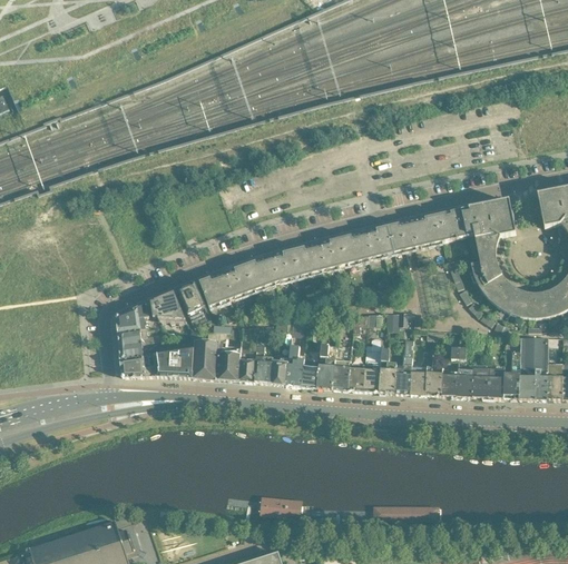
[(567,185),(536,191),(538,203),(538,204),(538,206),(538,207),(538,209),(538,210),(539,211),(540,214),(540,215),(542,225),(557,223),(557,225),(558,228),(558,231),(559,234),(560,236),(567,231),(567,233),(567,234),(567,185)]
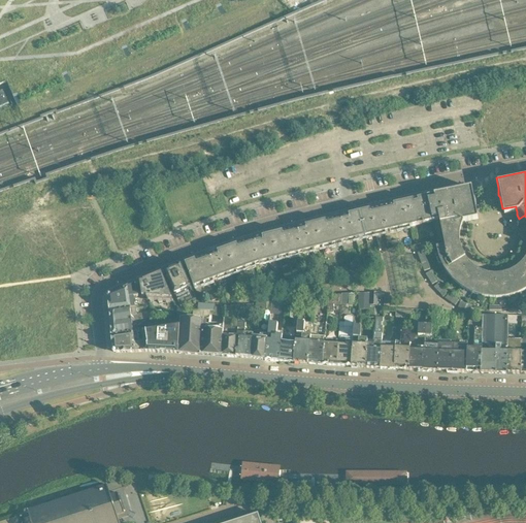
[(458,238),(458,234),(458,230),(458,228),(465,229),(465,227),(465,225),(465,222),(464,220),(463,217),(477,215),(474,204),(474,203),(474,201),(474,200),(474,198),(473,197),(473,195),(472,194),(472,193),(470,183),(426,192),(431,217),(435,235),(441,234),(444,240),(458,238)]
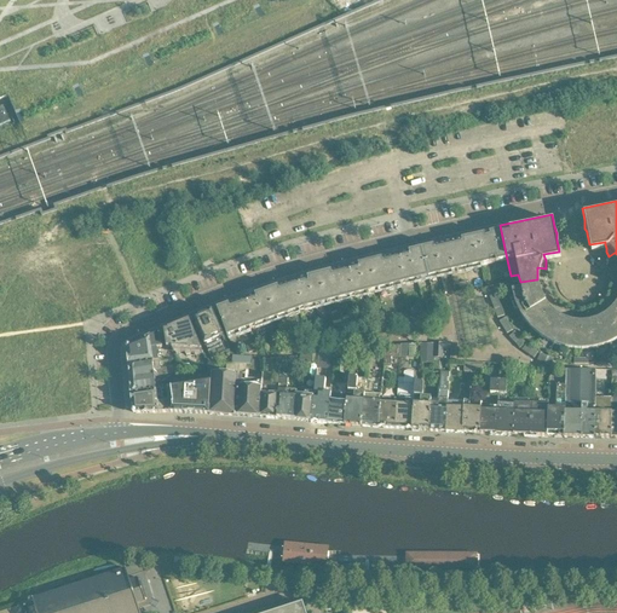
[(111,235),(125,231),(121,217),(108,219),(111,235)]
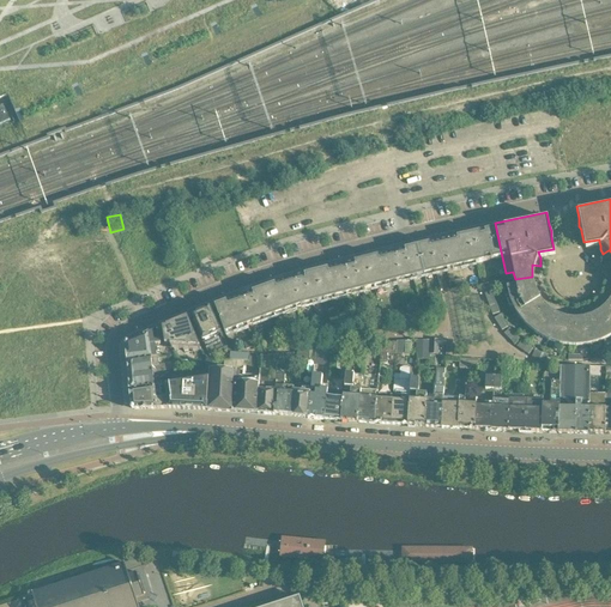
[(501,252),(495,223),(434,236),(421,240),(427,268),(436,266),(440,265),(445,265),(501,252)]
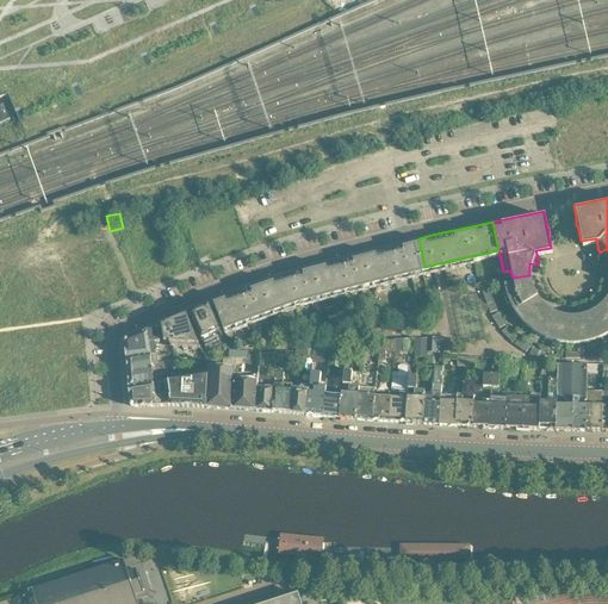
[(425,267),(419,238),(363,253),(371,281),(425,267)]
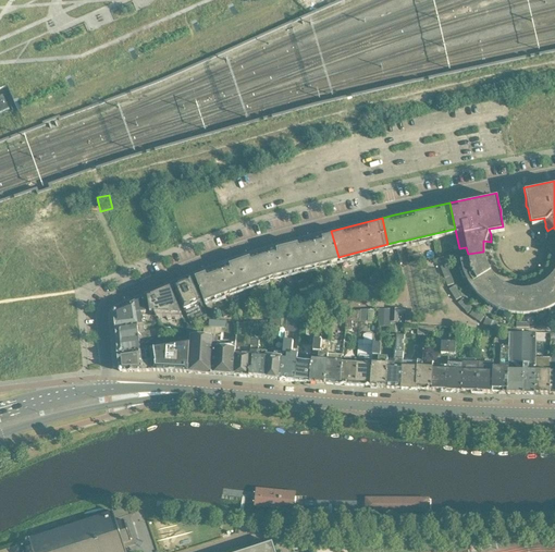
[(338,257),(331,231),(290,242),(296,267),(338,257)]
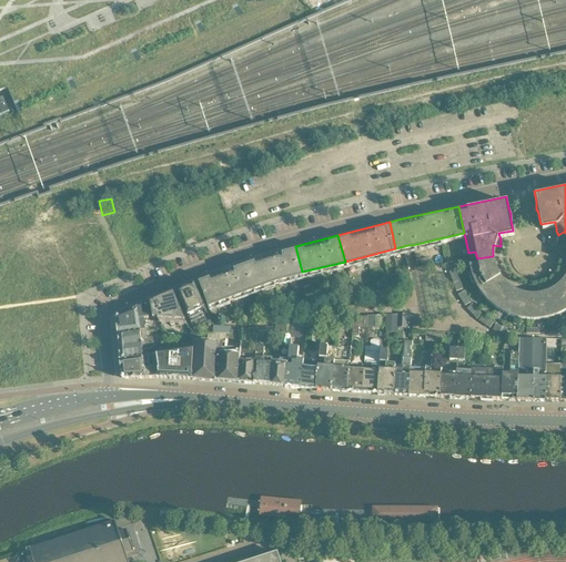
[(274,279),(302,272),(295,246),(266,253),(219,271),(228,296),(274,279)]
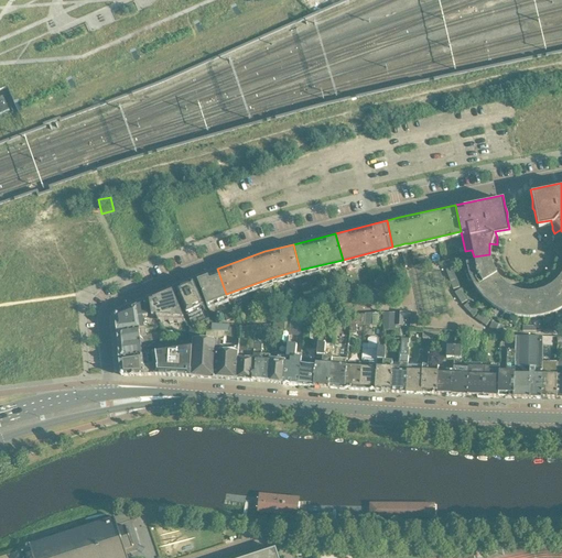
[(424,259),(423,251),(411,253),(413,261),(424,259)]
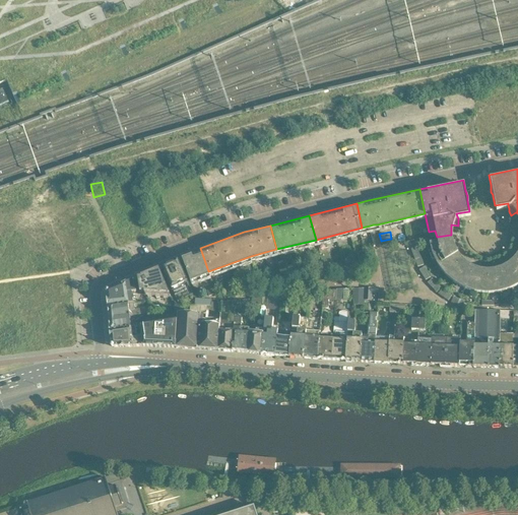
[(431,250),(453,242),(452,240),(452,239),(451,237),(451,235),(437,237),(428,238),(429,241),(430,244),(431,248),(431,250)]
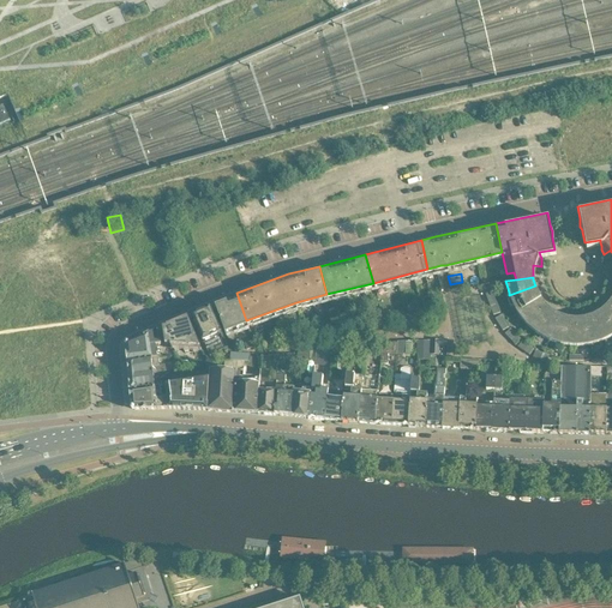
[(516,308),(539,294),(538,292),(538,290),(537,288),(535,286),(509,295),(510,298),(513,301),(514,305),(516,308)]
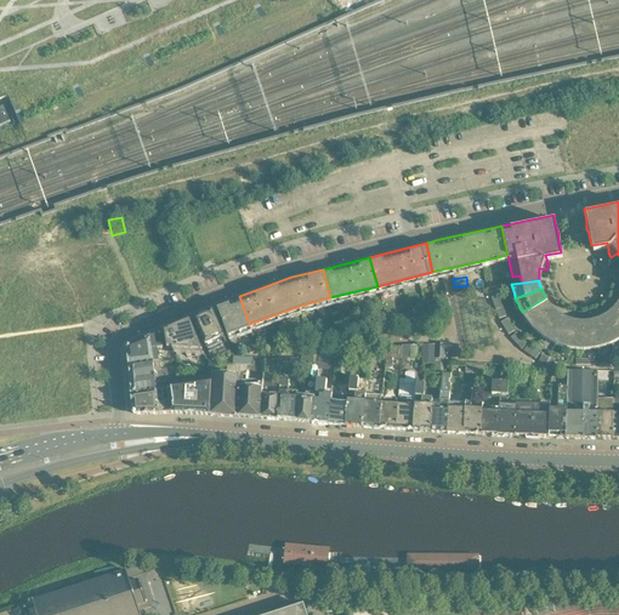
[(249,324),(239,296),(216,305),(226,332),(249,324)]
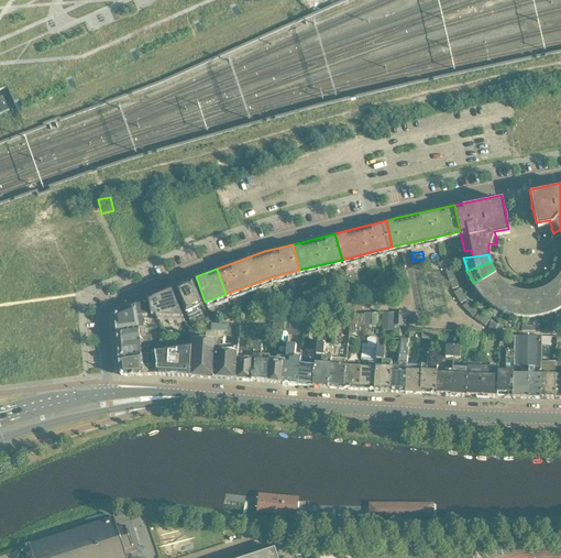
[(481,293),(499,275),(497,274),(496,272),(495,271),(494,270),(473,283),(474,285),(476,288),(479,291),(481,293)]
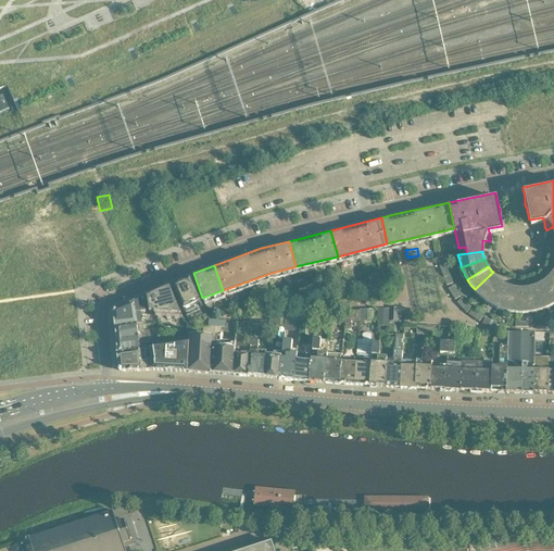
[(485,298),(499,277),(496,276),(495,275),(494,274),(493,272),(475,289),(478,292),(480,293),(482,296),(485,298)]
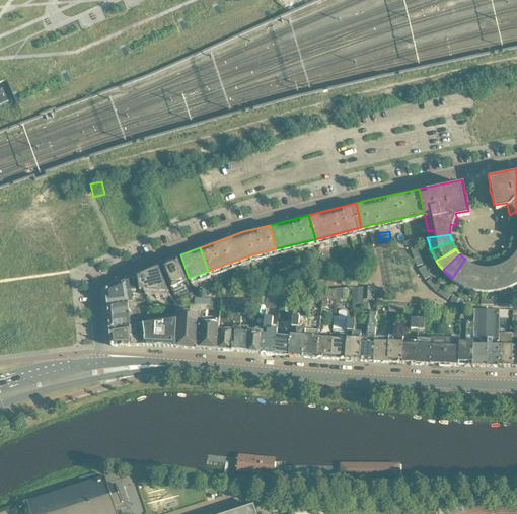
[(516,260),(511,253),(509,255),(508,257),(507,258),(505,259),(516,275),(516,260)]
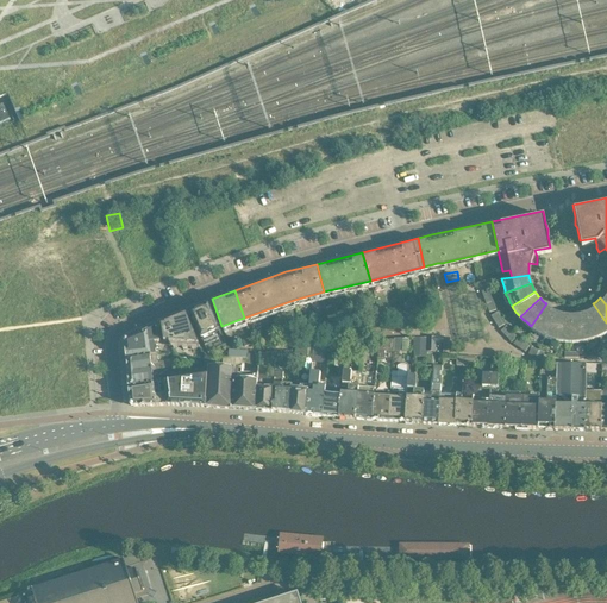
[(218,326),(207,300),(188,308),(199,334),(202,333),(205,338),(202,339),(207,350),(210,350),(208,346),(224,339),(218,326)]
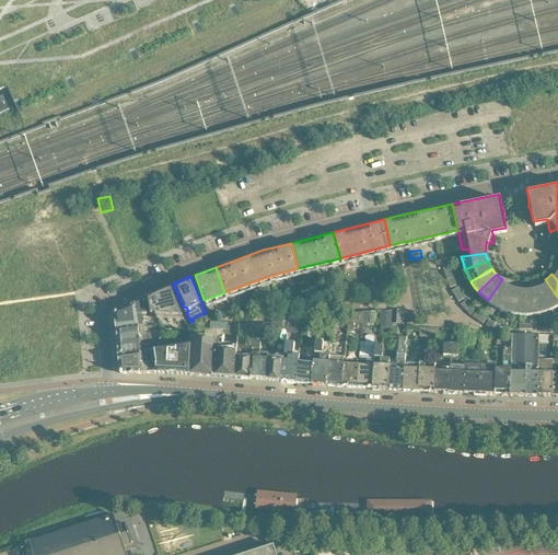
[(499,305),(509,282),(506,281),(504,280),(502,279),(488,300),(490,301),(492,302),(496,304),(499,305)]
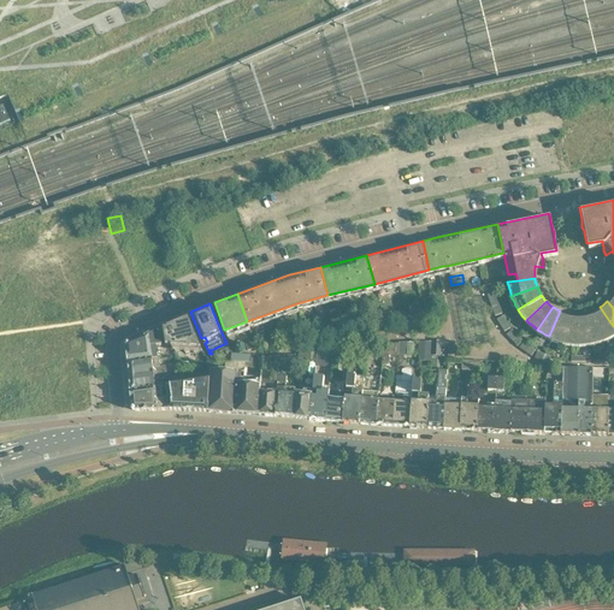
[(613,330),(613,326),(600,307),(598,308),(596,309),(592,311),(603,336),(607,335),(610,332),(613,331),(613,330)]
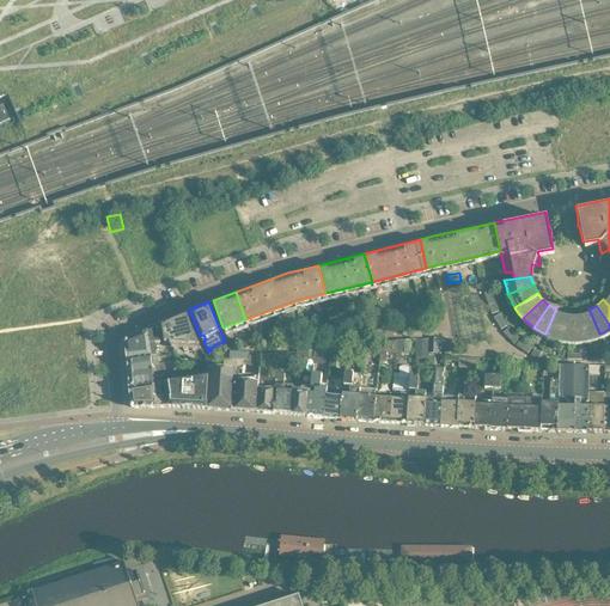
[(559,338),(565,311),(562,311),(560,310),(556,308),(546,334),(549,335),(551,336),(555,337),(559,338)]
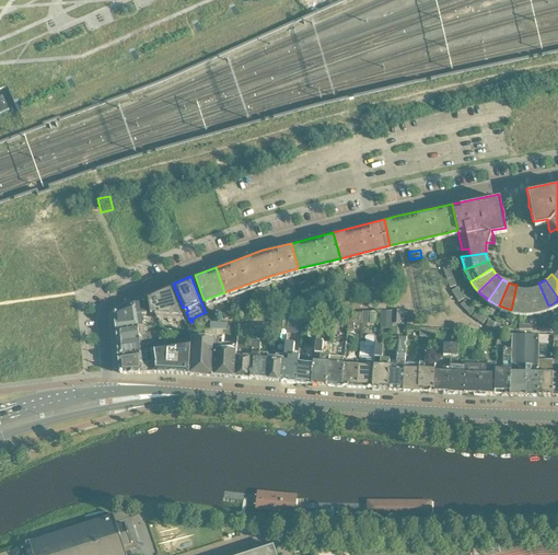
[(548,305),(538,282),(537,284),(535,284),(533,285),(532,285),(536,310),(539,309),(543,308),(546,307),(548,305)]
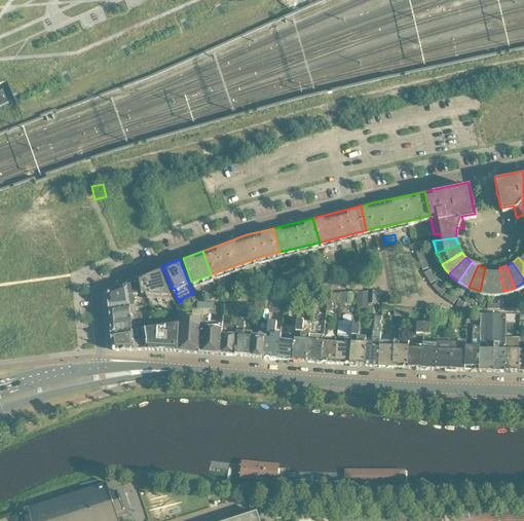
[(169,290),(159,267),(141,275),(141,276),(138,276),(139,287),(141,295),(148,295),(148,297),(153,295),(155,295),(156,297),(160,296),(163,296),(164,298),(169,296),(172,296),(169,290)]
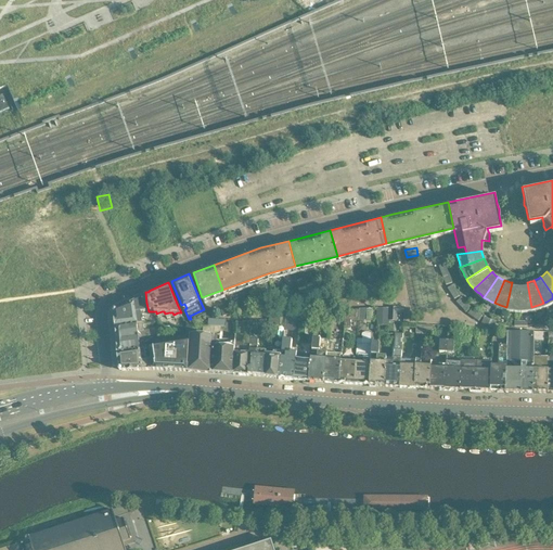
[(519,308),(518,283),(515,283),(513,282),(512,282),(506,307),(510,307),(513,308),(516,308),(519,308)]
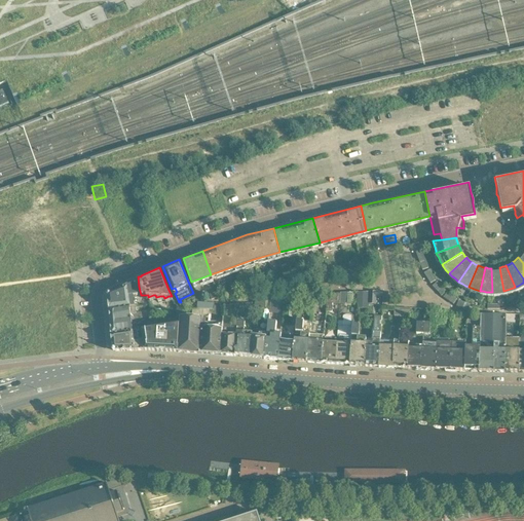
[(503,291),(499,267),(497,267),(495,268),(493,268),(491,268),(492,292),(495,292),(498,292),(500,291),(503,291)]
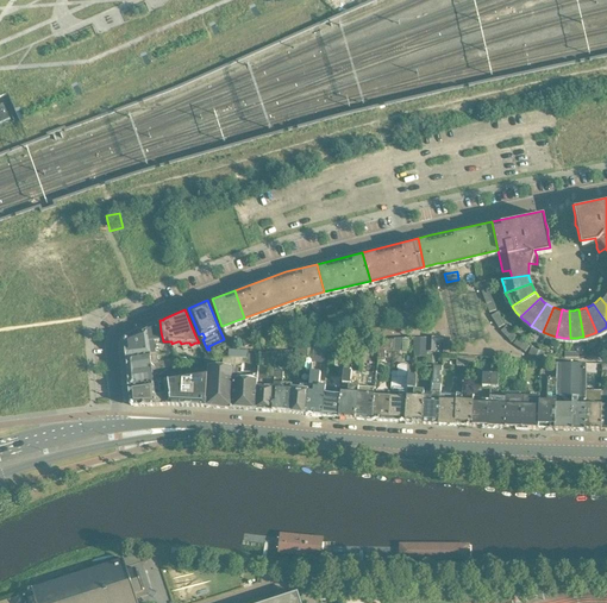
[(156,350),(154,337),(157,337),(155,322),(137,330),(130,332),(130,333),(126,334),(125,334),(123,337),(124,353),(125,353),(155,350),(156,350)]
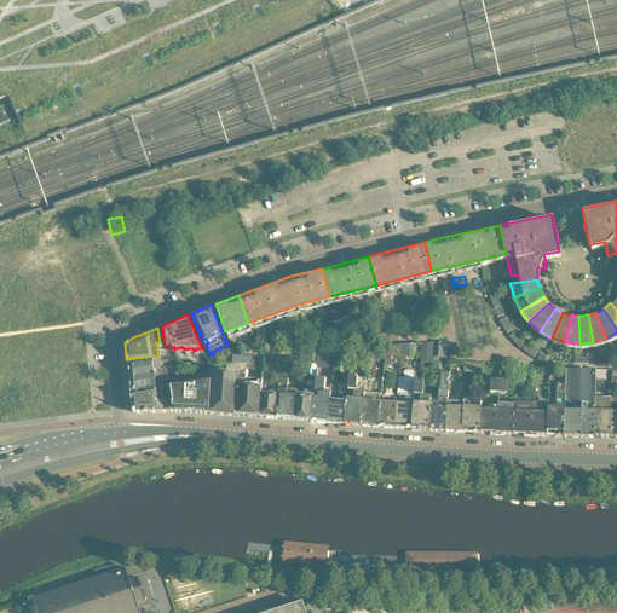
[(449,336),(432,337),(432,339),(432,350),(432,352),(440,353),(442,345),(449,345),(449,336)]
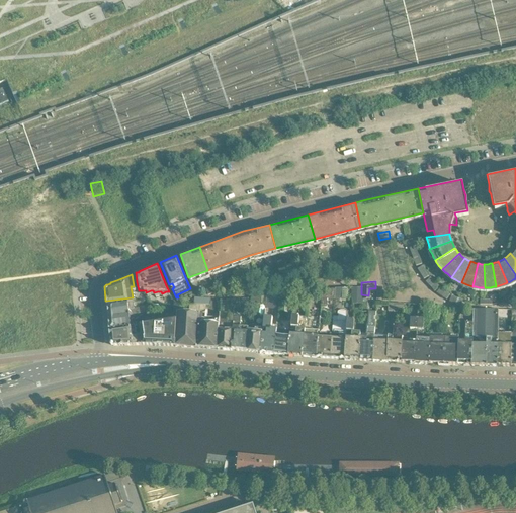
[(361,283),(349,283),(349,292),(361,292),(361,283)]
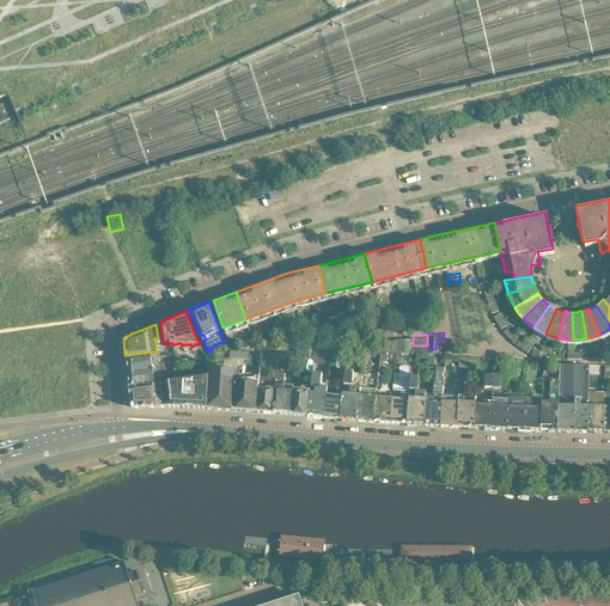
[(394,348),(395,336),(379,337),(379,336),(378,348),(394,348)]
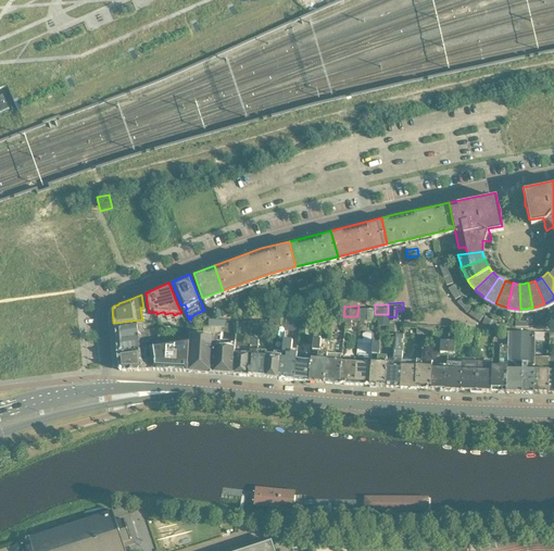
[(299,316),(299,311),(284,313),(282,324),(298,325),(299,316)]
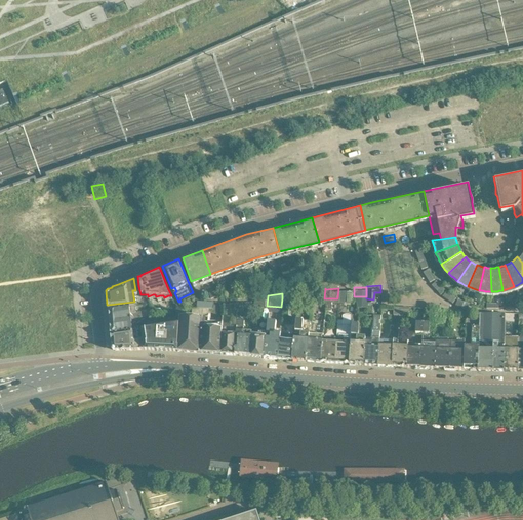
[(305,314),(306,300),(296,298),(296,313),(305,314)]
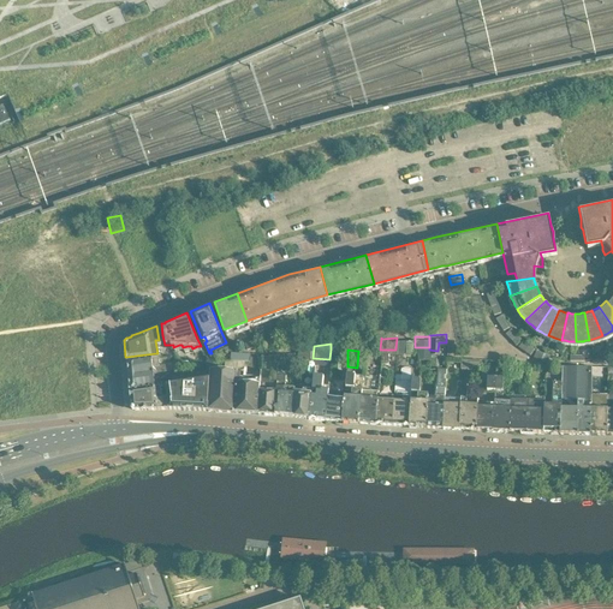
[(164,366),(162,359),(156,360),(156,353),(126,357),(128,371),(164,366)]
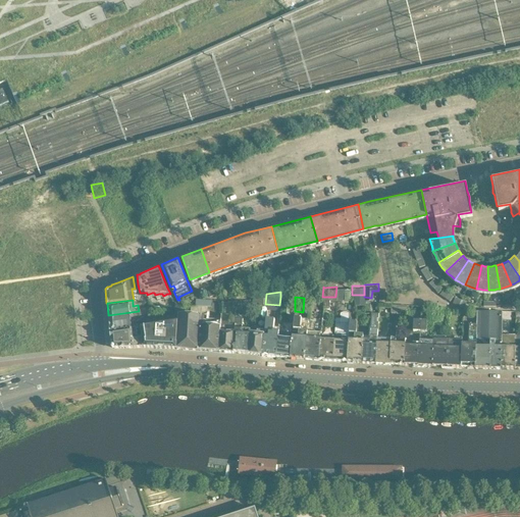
[(356,315),(359,302),(353,301),(350,314),(356,315)]
